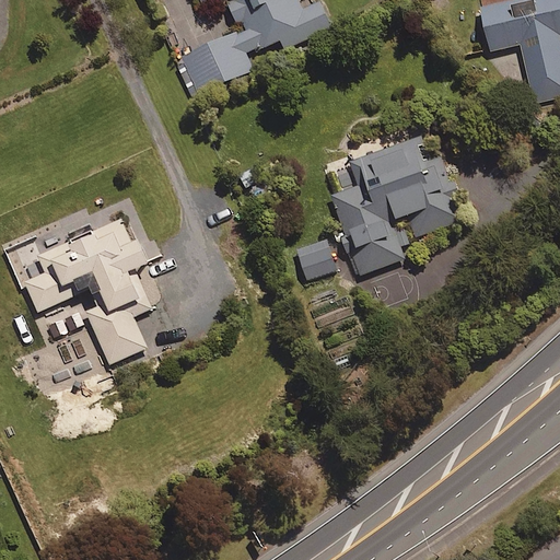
[(201,0),(205,6),(217,0),(226,0),(241,31),(184,56),(201,93),(255,69),(248,55),(281,41),(286,49),(334,27),(323,2),(304,10),(300,0),(201,0)]
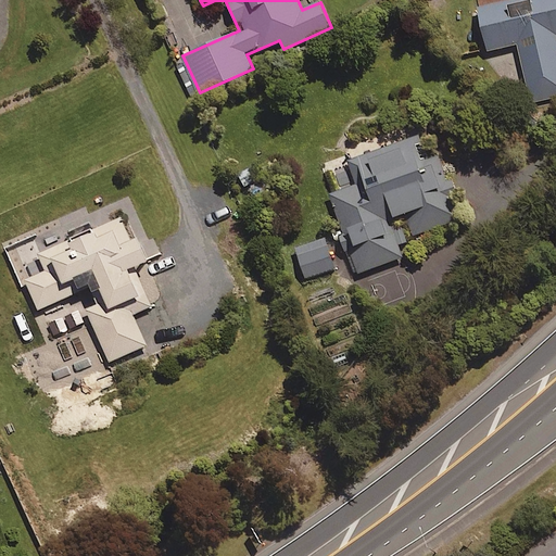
[(555,0),(510,0),(479,8),(489,51),(518,43),(533,103),(555,97),(555,0)]
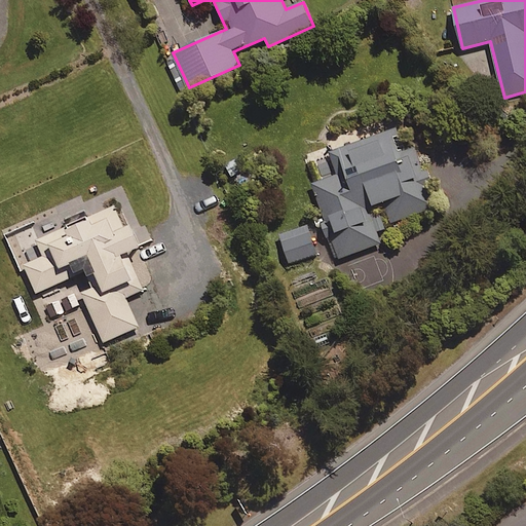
[(404,152),(396,130),(332,153),(340,175),(313,184),(340,258),(381,243),(376,229),(433,209),(422,181),(431,178),(420,146),(404,152)]
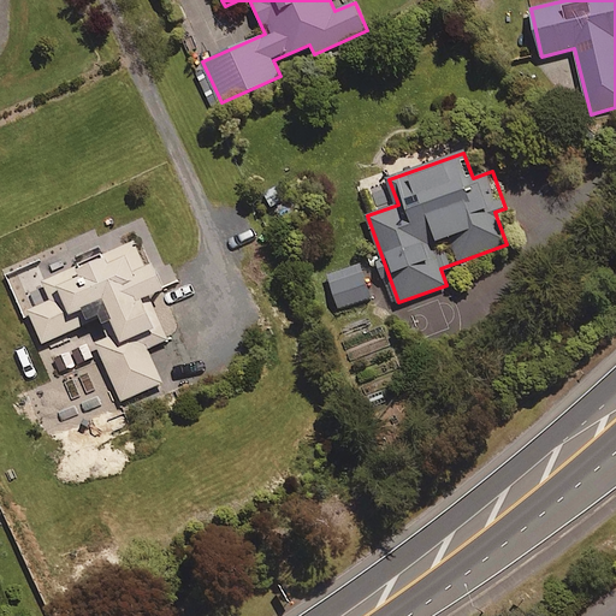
[(147,270),(135,242),(43,282),(52,301),(29,311),(43,343),(102,318),(111,338),(95,344),(120,401),(163,383),(148,348),(166,341),(147,297),(166,289),(157,266),(147,270)]
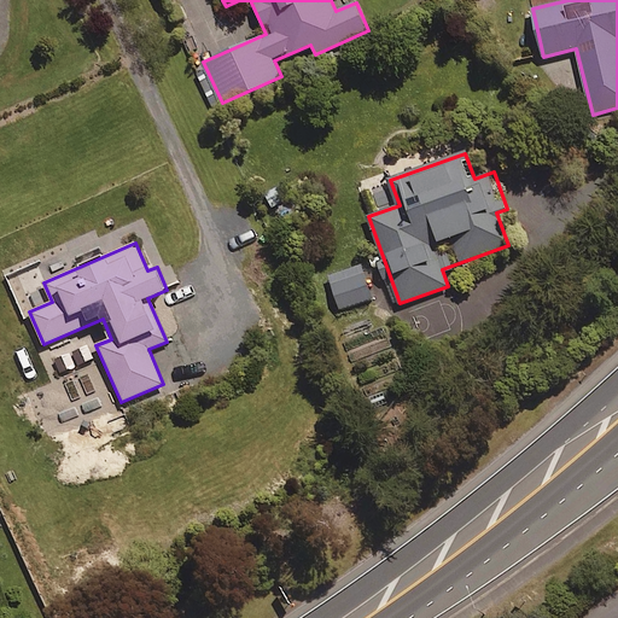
[(373,301),(362,266),(330,277),(340,312),(373,301)]
